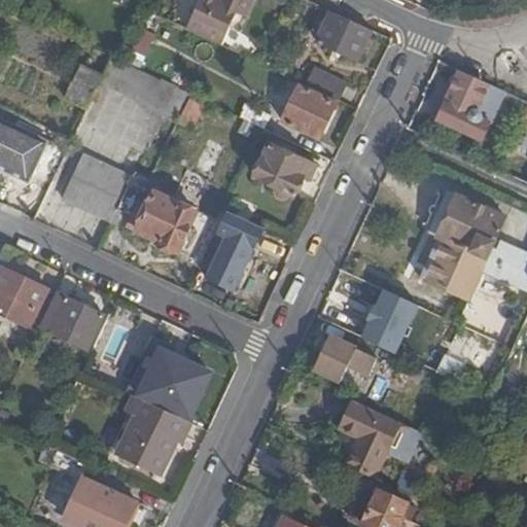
[(202,0),(188,30),(222,46),(237,13),(247,18),(254,0),(202,0)]
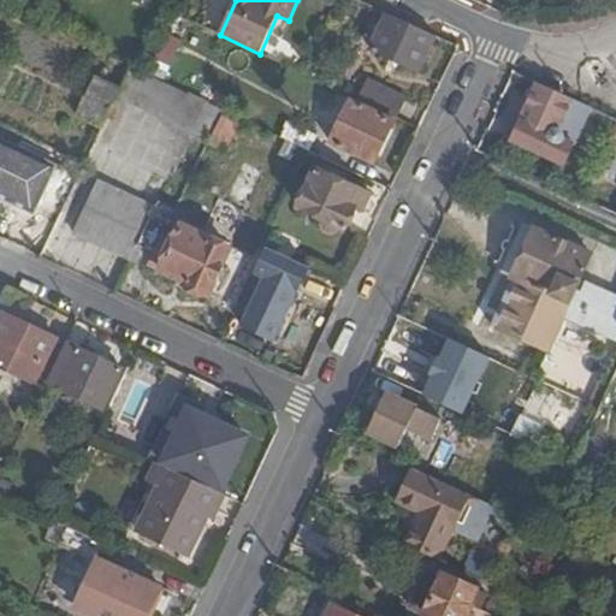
[(436,36),(385,12),(368,49),(419,72),(436,36)]
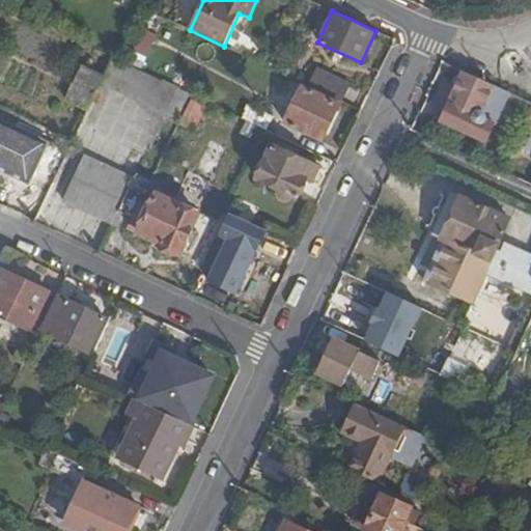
[(143,30),(127,64),(141,72),(157,36),(143,30)]
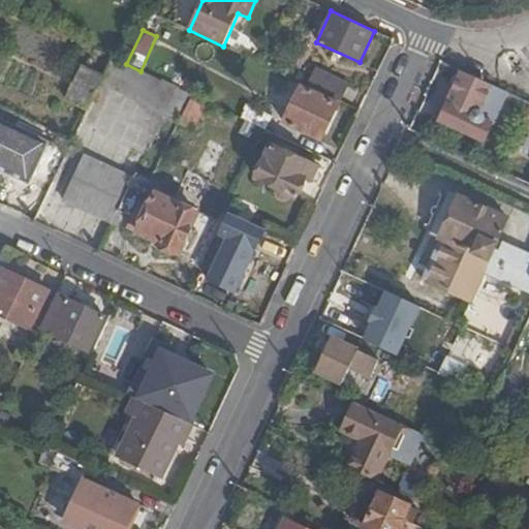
[(167,112),(179,89),(141,71),(126,64),(113,58),(103,76),(101,81),(167,112)]
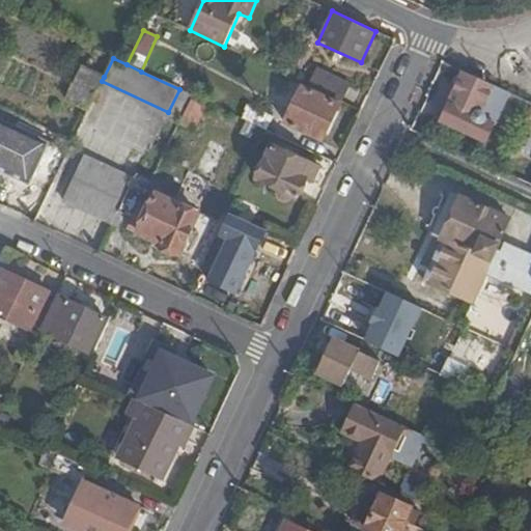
[(102,81),(104,77),(83,67),(68,100),(88,109),(102,81)]
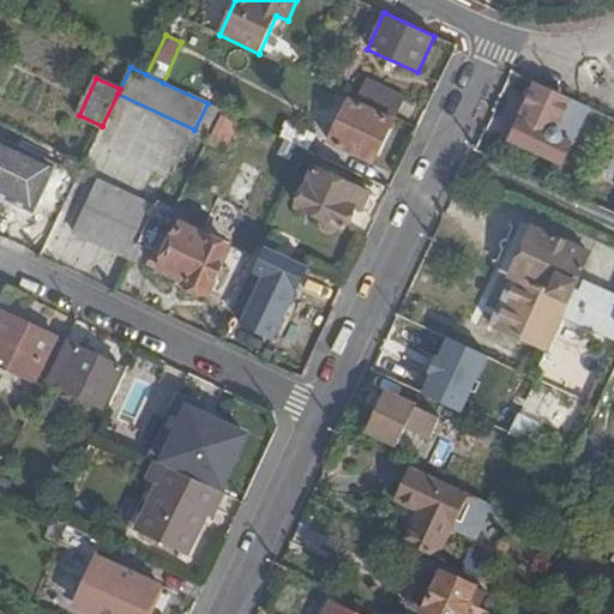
[(354,100),(395,119),(403,101),(363,82),(354,100)]
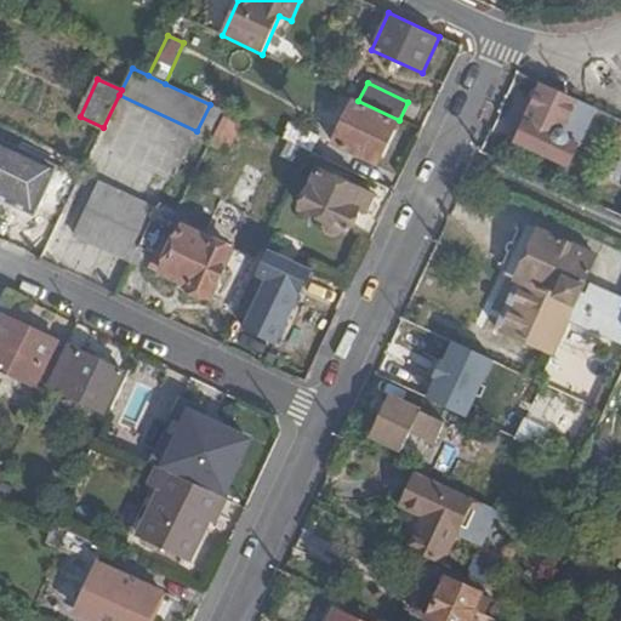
[(579,101),(543,85),(517,142),(569,166),(579,147),(567,141),(567,140),(568,140),(568,138),(568,137),(567,136),(567,135),(565,134),(564,132),(579,101)]
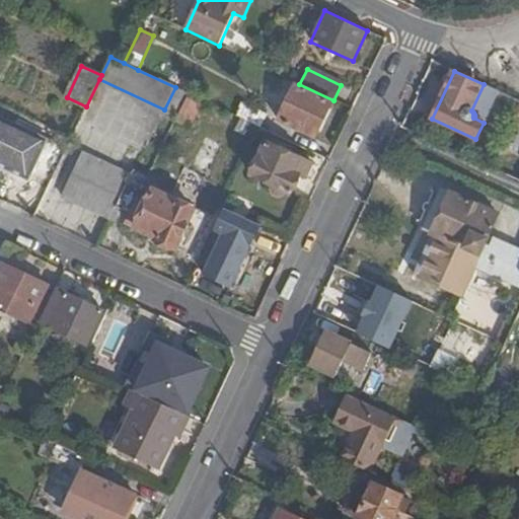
[(315,137),(330,103),(294,86),(279,120),(315,137)]
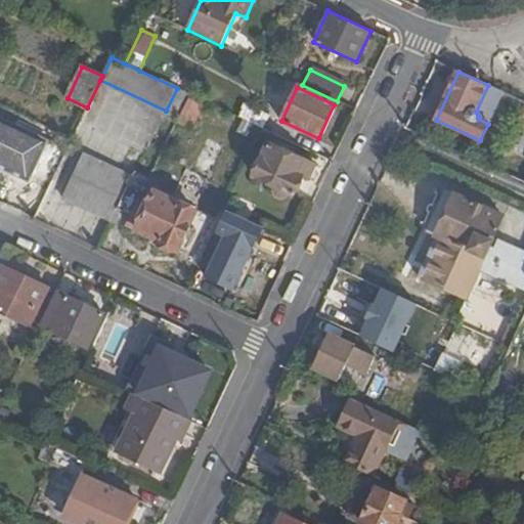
[(177,88),(166,111),(179,117),(190,94),(177,88)]
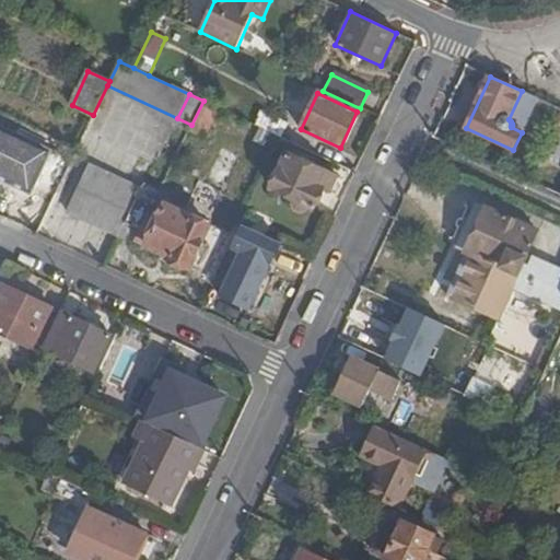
[(257,126),(282,138),(288,124),(263,113),(257,126)]
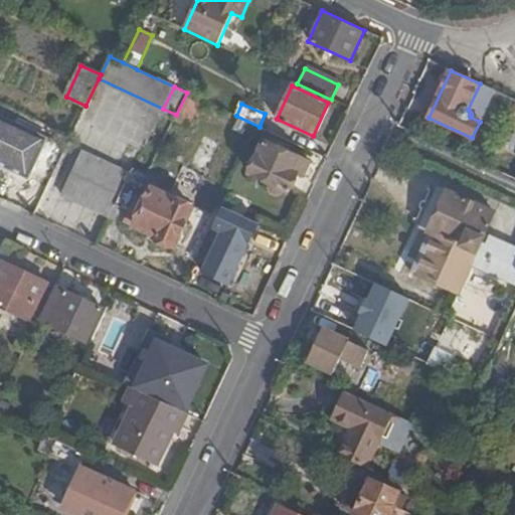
[(0,163),(27,177),(46,138),(0,117),(0,163)]
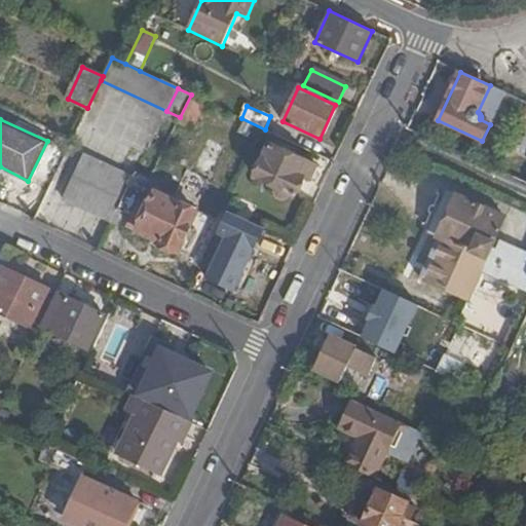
[(308,181),(314,165),(270,145),(255,178),(276,189),(275,193),(276,195),(280,198),(286,197),(288,193),(294,195),(301,179),(308,181)]
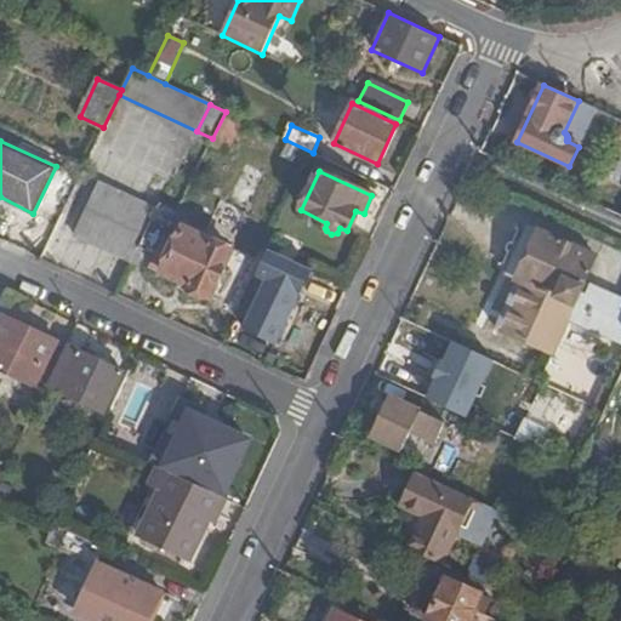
[(74,234),(132,261),(154,215),(157,210),(98,183),(74,234)]
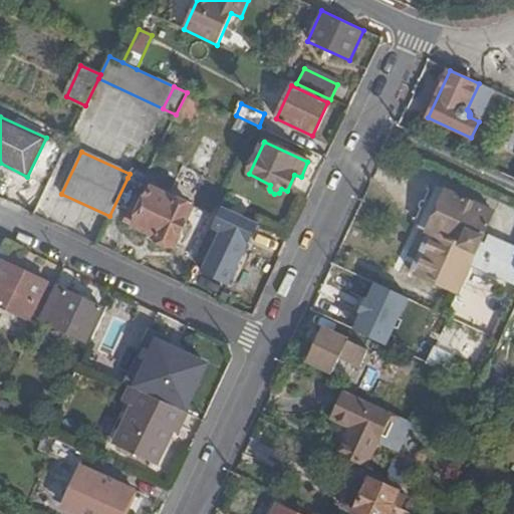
[(127,178),(109,216),(125,224),(127,222),(148,231),(155,234),(155,237),(175,247),(194,209),(154,190),(148,203),(139,198),(145,185),(127,178)]
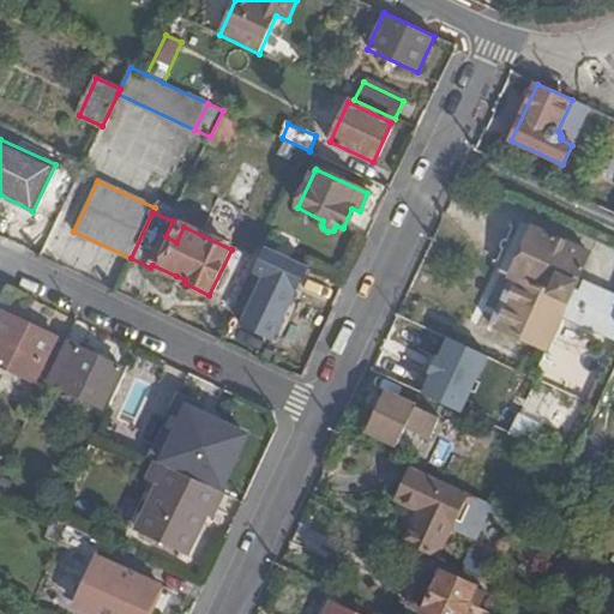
[(590,252),(523,222),(501,272),(511,277),(491,324),(547,349),(558,326),(563,315),(613,337),(613,296),(582,283),(578,289),(575,287),(590,252)]
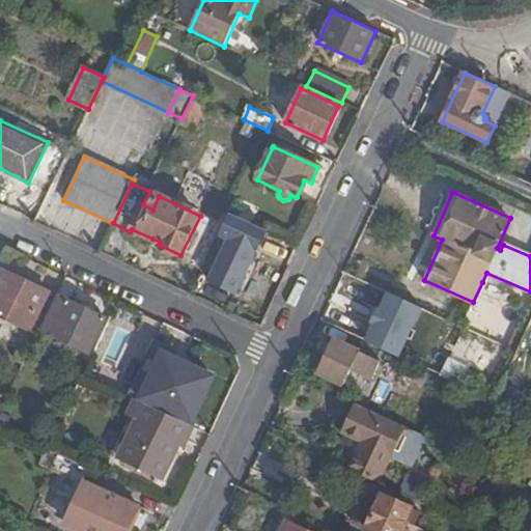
[(235,292),(264,231),(229,216),(223,230),(236,235),(233,241),(230,240),(211,281),(235,292)]
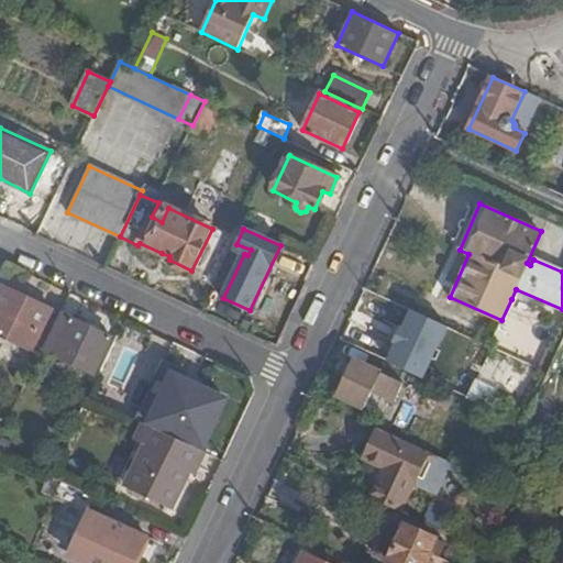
[(468,254),(460,250),(440,293),(450,297),(468,254)]
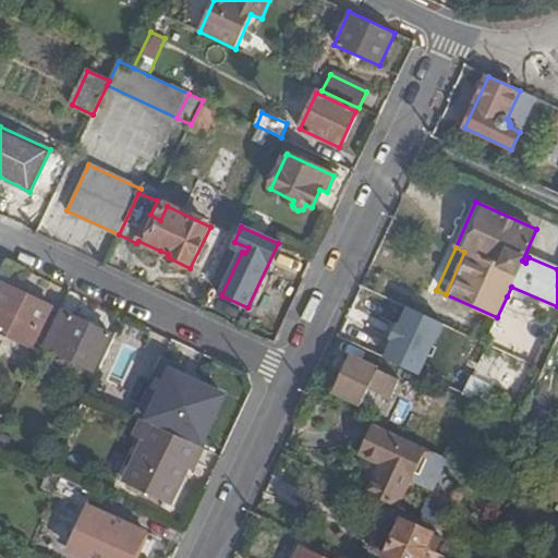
[(160,251),(157,258),(165,263),(168,257),(168,254),(160,251)]
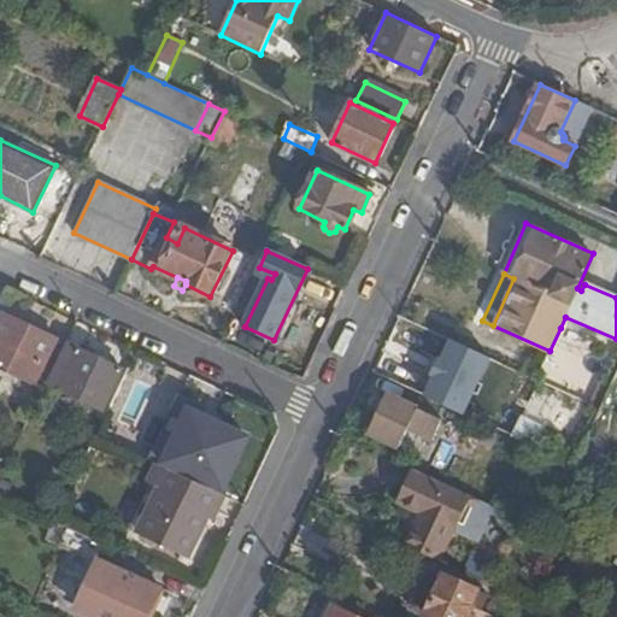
[(47,382),(63,350),(56,345),(58,340),(5,315),(0,323),(0,368),(15,376),(17,372),(45,386),(47,382)]
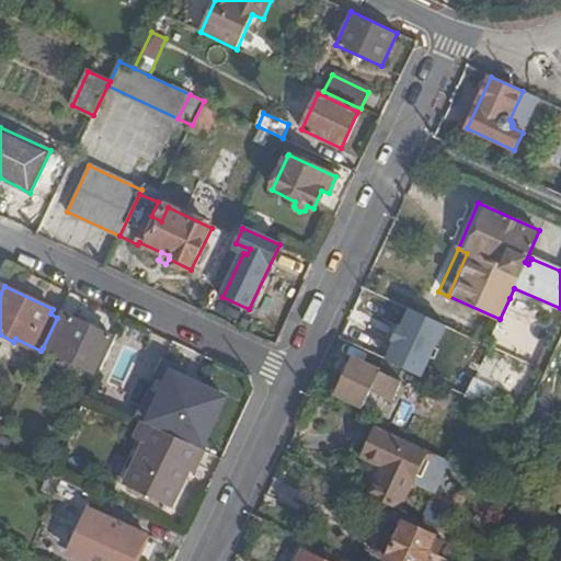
[(447,323),(409,306),(384,359),(423,377),(447,323)]
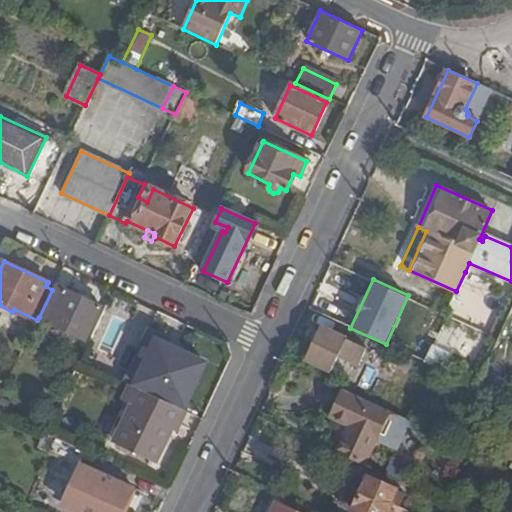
[(62,293),(53,288),(52,290),(39,317),(86,339),(101,307),(64,290),(62,293)]
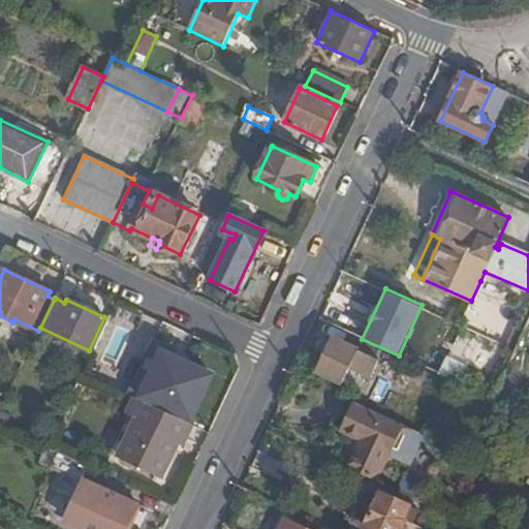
[(359,338),(336,327),(329,341),(333,343),(351,352),(359,338)]
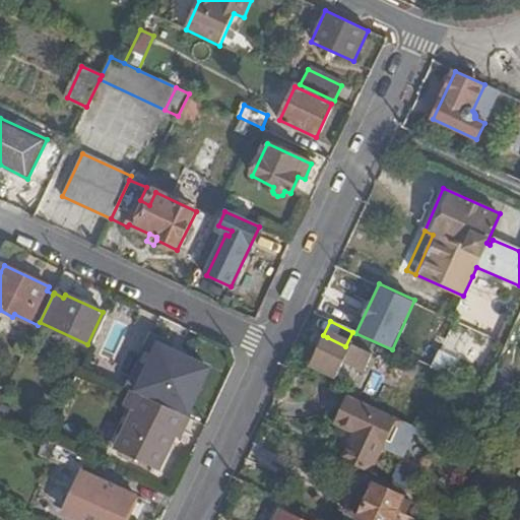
[(345,346),(327,337),(313,368),(336,379),(344,364),(364,373),(371,358),(345,346)]
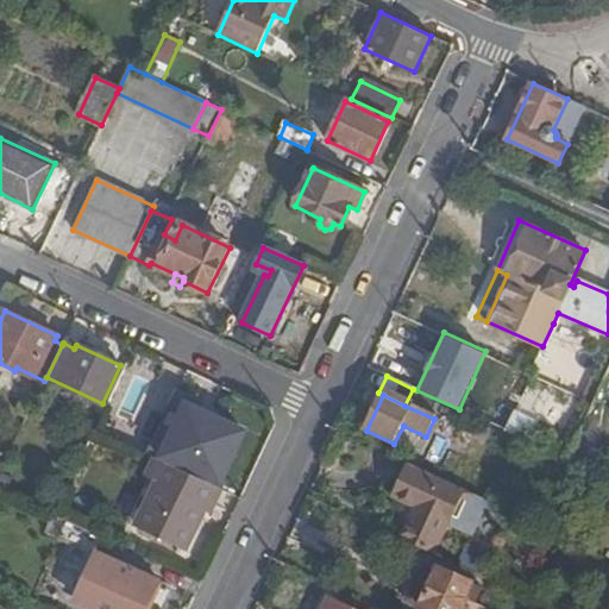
[(248,429),(183,402),(157,463),(221,489),(248,429)]
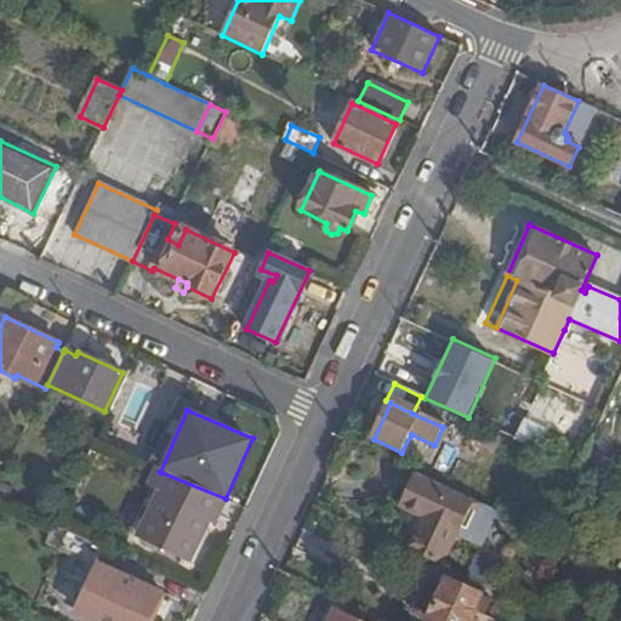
[(520,417),(513,436),(537,445),(545,427),(520,417)]
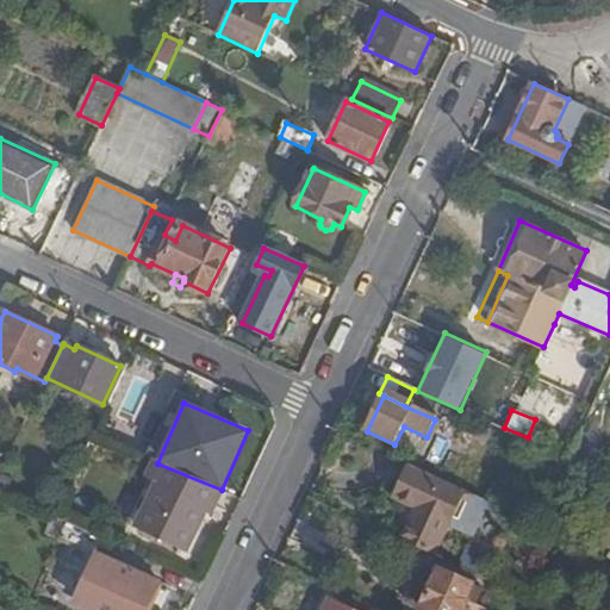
[(213,508),(222,490),(157,464),(154,478),(162,483),(138,528),(184,551),(203,511),(207,505),(213,508)]
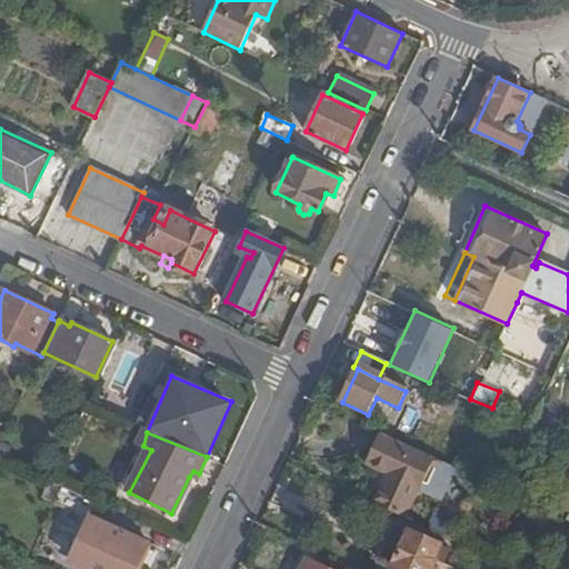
[(388,476),(375,505),(406,519),(433,459),(382,436),(369,466),(388,476)]
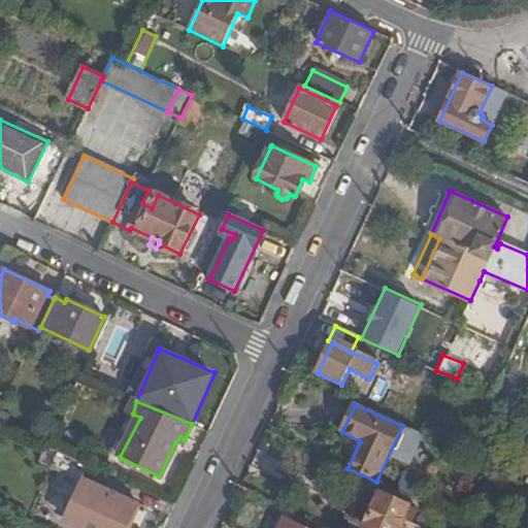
[(180,447),(185,439),(179,437),(175,442),(180,447)]
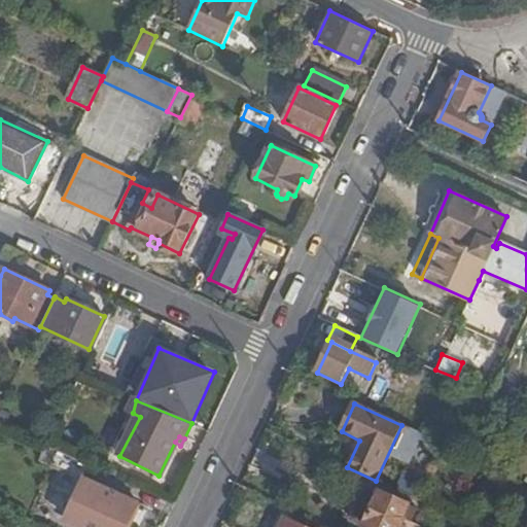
[(84,478),(91,465),(48,446),(40,461),(82,481),(84,478)]
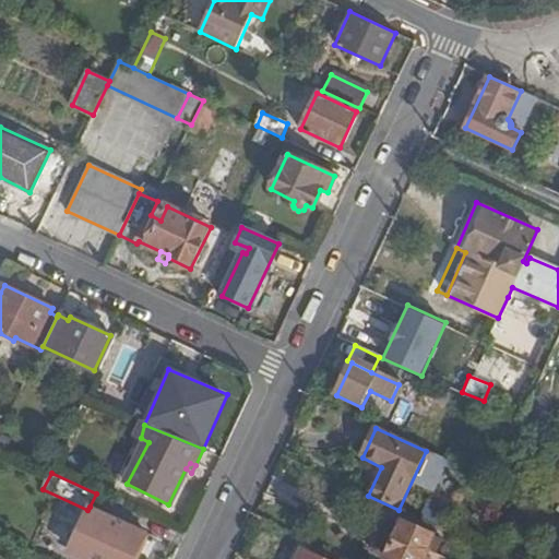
[(69,552),(82,558),(134,558),(147,533),(108,515),(90,507),(87,510),(69,552)]
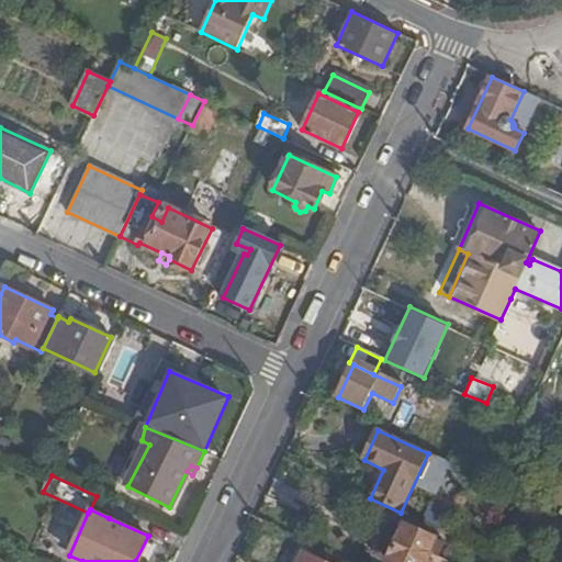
[(436,555),(442,543),(403,525),(385,561),(426,561),(430,553),(436,555)]
